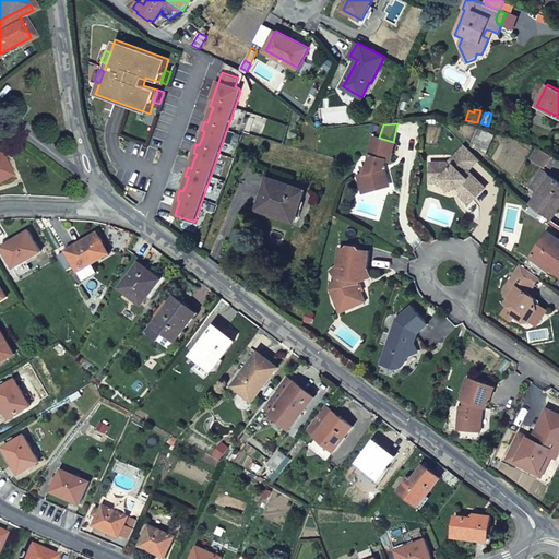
[(393,142),(379,138),(376,137),(369,156),(372,157),(367,174),(357,177),(361,188),(367,187),(369,193),(371,192),(380,189),(378,182),(389,178),(385,170),(388,162),(392,163),(397,143),(393,142)]
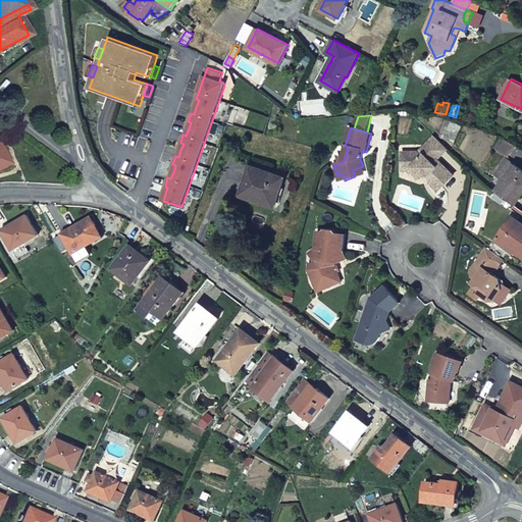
[(438,159),(449,149),(435,136),(419,152),(404,152),(404,168),(414,169),(422,176),(423,174),(428,174),(434,180),(442,188),(456,174),(438,159)]
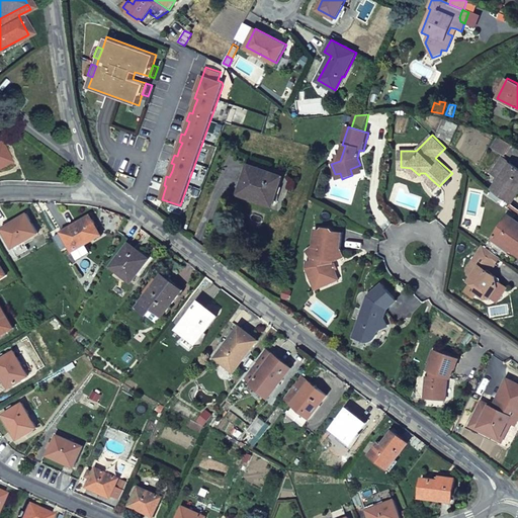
[(510,146),(499,138),(492,148),(504,156),(510,146)]
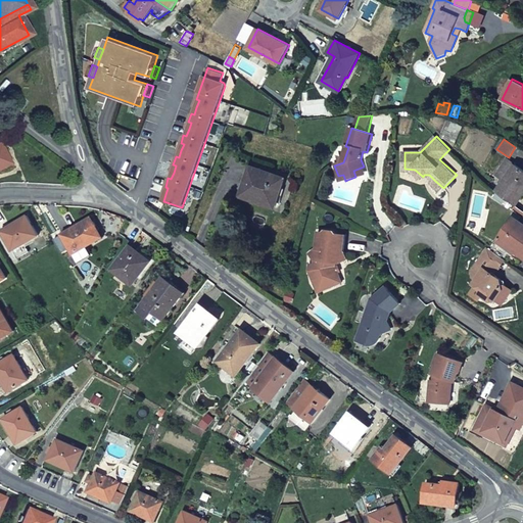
[(0,143),(0,169),(10,163),(0,143)]
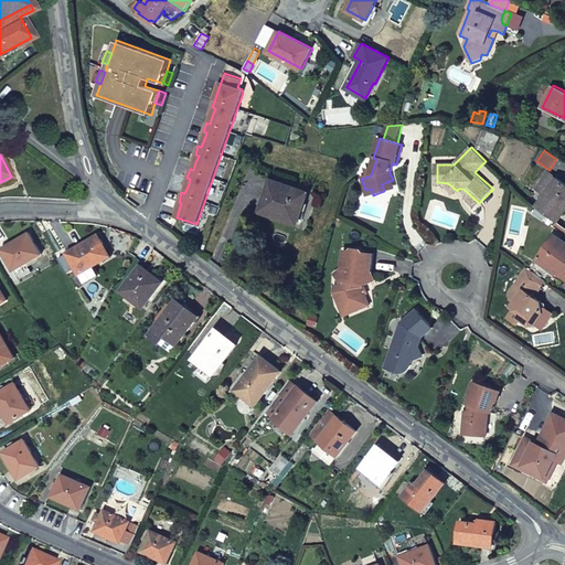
[(564,182),(556,177),(535,206),(558,222),(564,214),(560,212),(564,204),(564,182)]
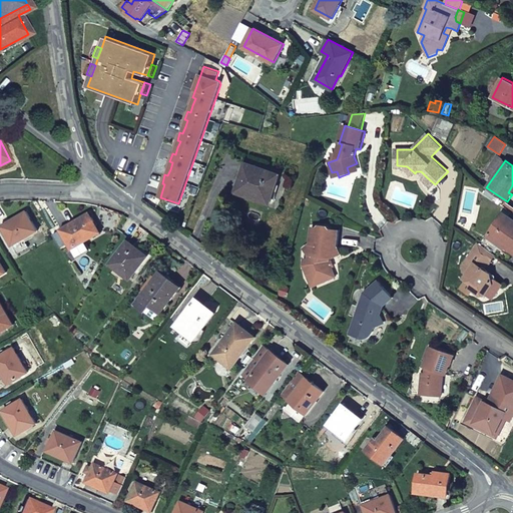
[(280,174),(245,163),(236,192),(249,196),(250,193),(272,200),(280,174)]
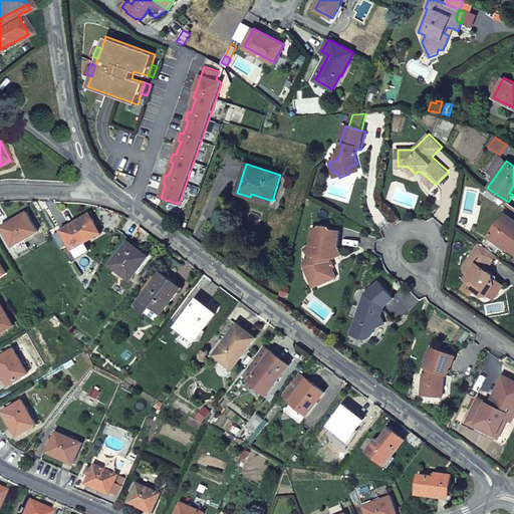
[(359,170),(357,164),(347,168),(349,174),(356,171),(359,170)]
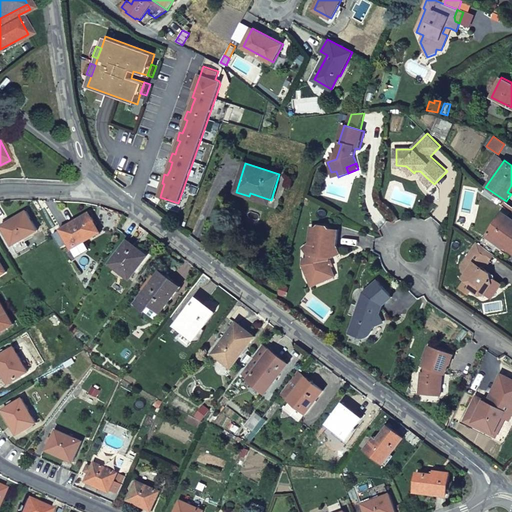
[(406,166),(396,165),(396,169),(404,169),(411,177),(414,173),(406,166)]
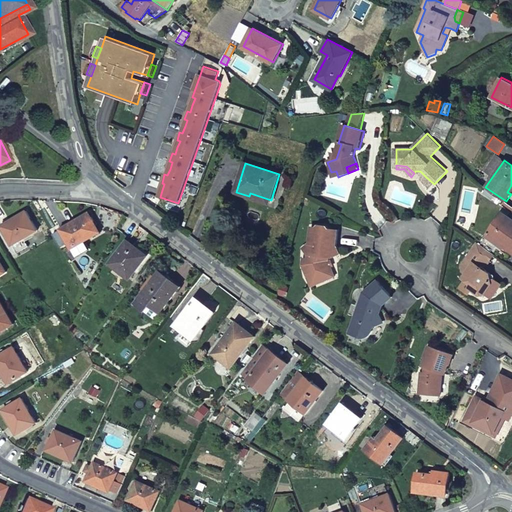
[(432,187),(434,184),(426,177),(424,180),(432,187)]
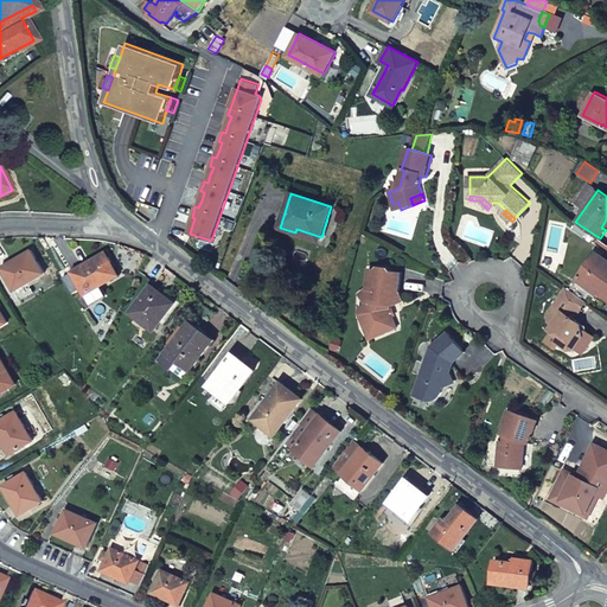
[(32,250),(2,267),(16,291),(45,273),(32,250)]
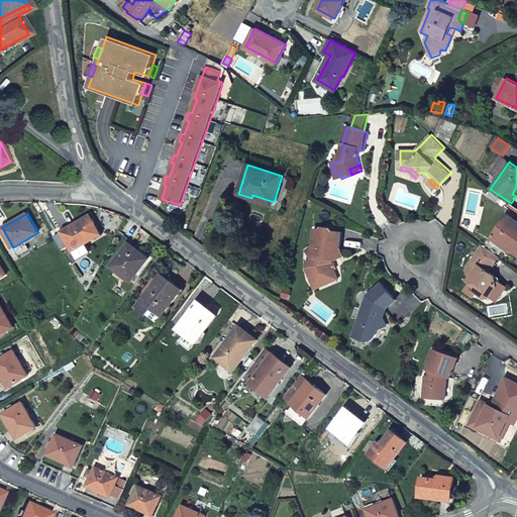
[(102,234),(91,214),(54,235),(62,248),(70,244),(73,250),(102,234)]
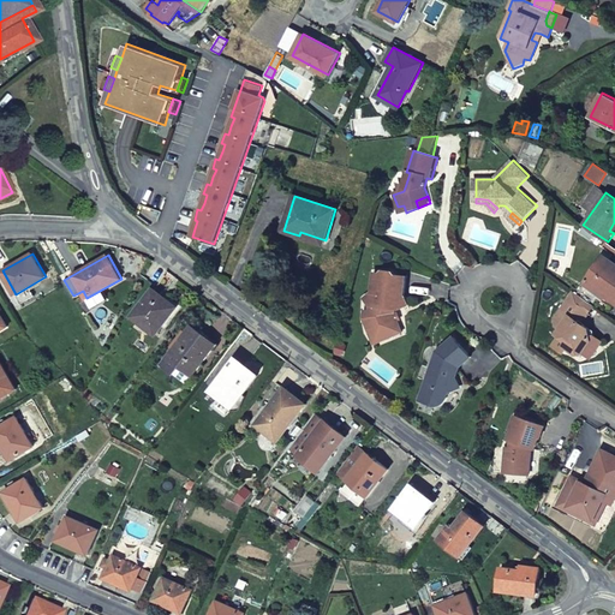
[(614,303),(614,264),(602,257),(585,282),(614,303)]
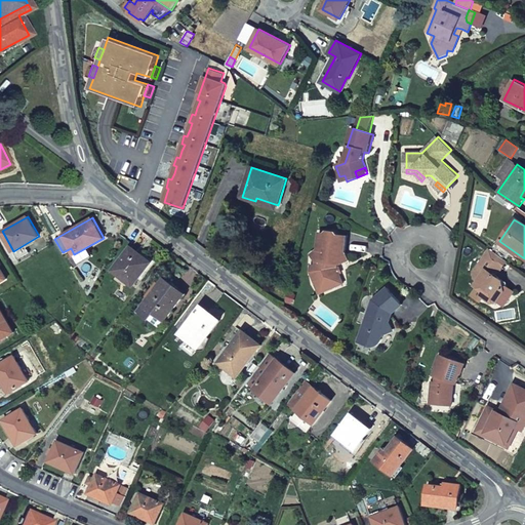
[(325,296),(349,284),(340,269),(352,263),(348,253),(347,253),(348,236),(344,236),(339,236),(335,232),(329,231),(328,231),(324,233),(320,233),(319,250),(311,255),(316,261),(316,267),(313,267),(312,273),(325,296)]
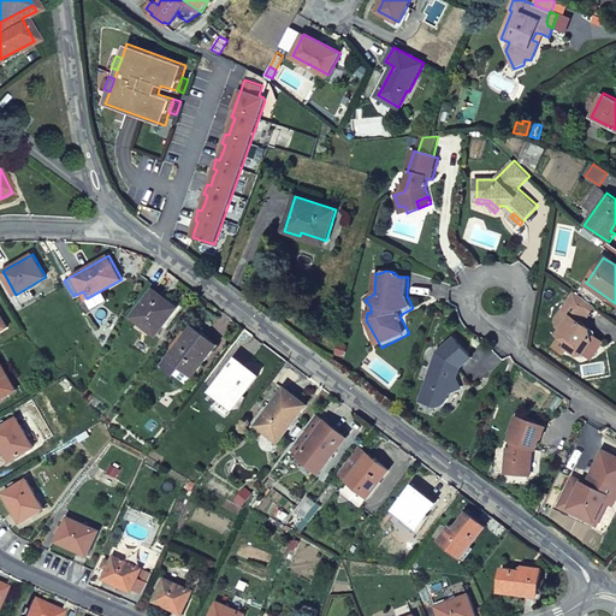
[(178,308),(154,289),(132,317),(157,336),(178,308)]
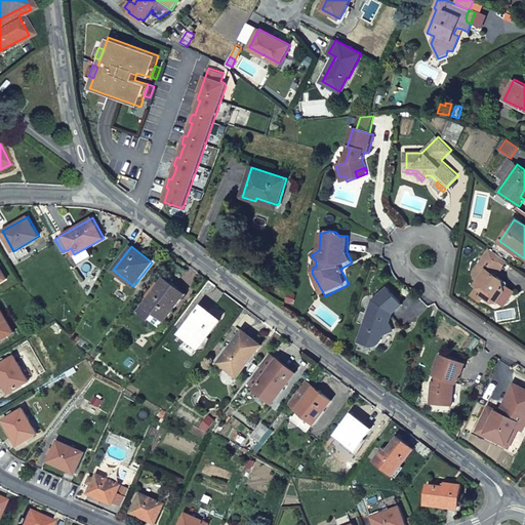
[(496,276),(507,260),(489,249),(473,273),(475,280),(480,283),(477,287),(486,292),(483,295),(492,303),(494,299),(498,301),(509,299),(514,292),(508,288),(507,286),(503,286),(502,282),(500,281),(502,280),(496,276)]
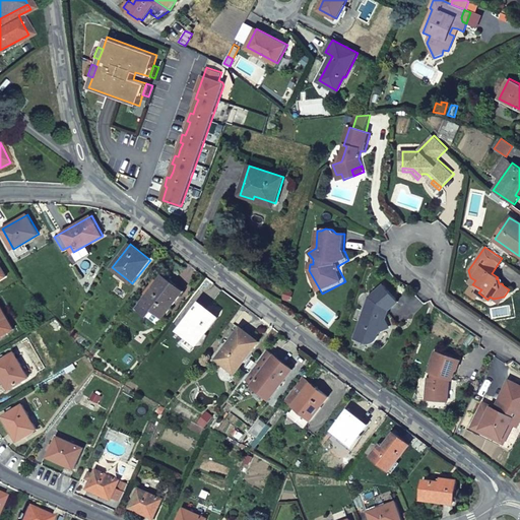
[(164,317),(181,295),(170,285),(173,283),(163,276),(138,308),(148,316),(153,309),(164,317)]
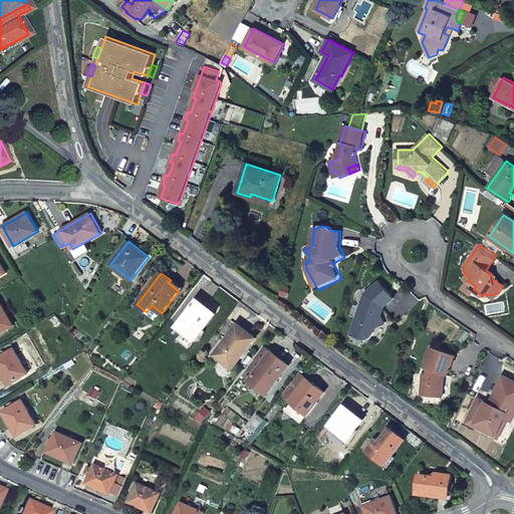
[(168,282),(179,291),(181,288),(171,280),(168,282)]
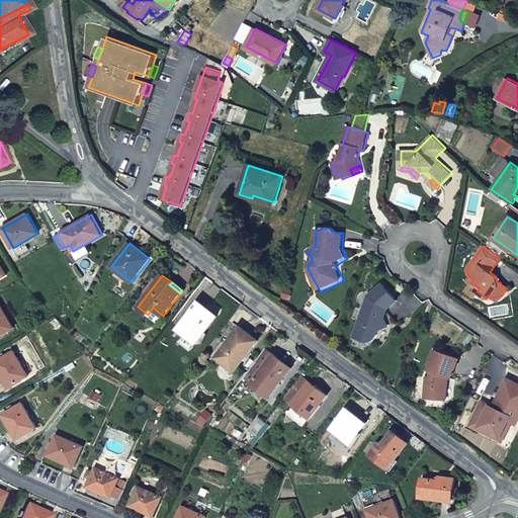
[(369,301),(367,306),(364,305),(354,336),(353,336),(366,341),(367,341),(368,341),(369,341),(370,341),(370,340),(371,340),(372,340),(372,339),(373,339),(373,338),(374,338),(374,337),(375,337),(376,336),(376,335),(377,335),(377,334),(377,333),(377,332),(377,331),(377,330),(389,326),(384,317),(381,316),(383,312),(398,299),(385,285),(382,282),(368,294),(369,299),(369,301)]
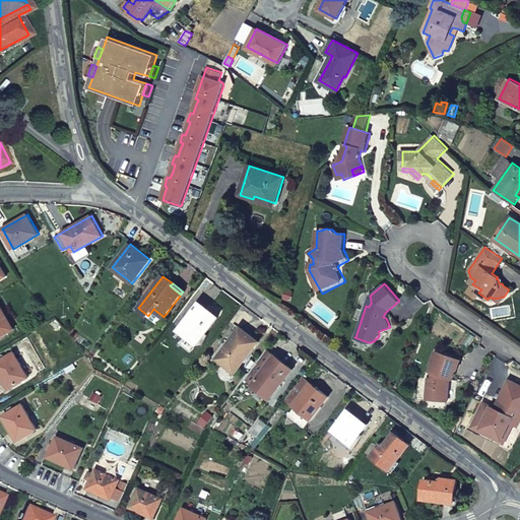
[(217,318),(199,304),(180,329),(198,343),(217,318)]
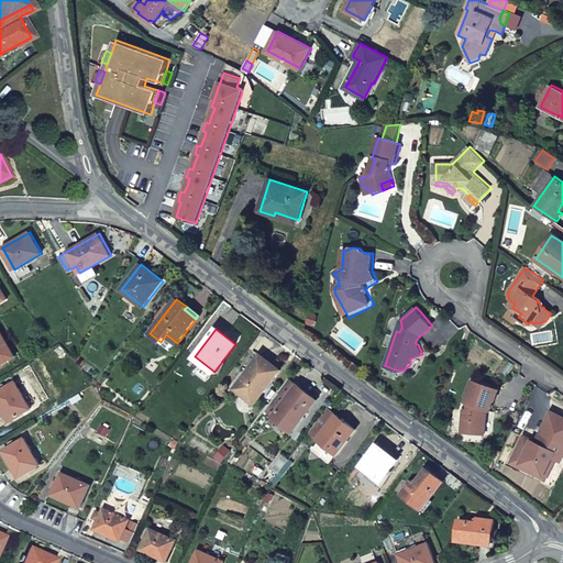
[(0,330),(0,365),(15,356),(0,330)]
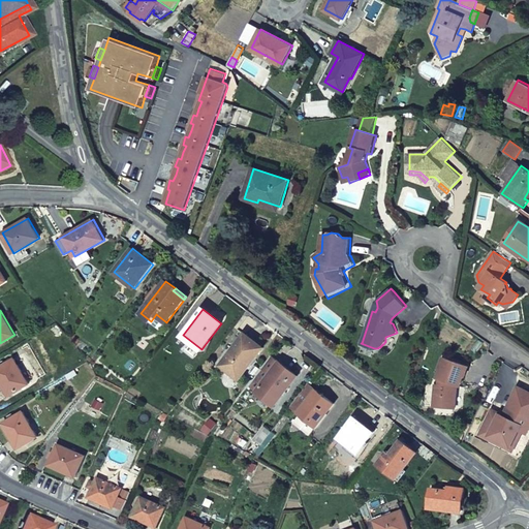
[(262,347),(245,334),(221,365),(228,371),(231,369),(241,376),(262,347)]
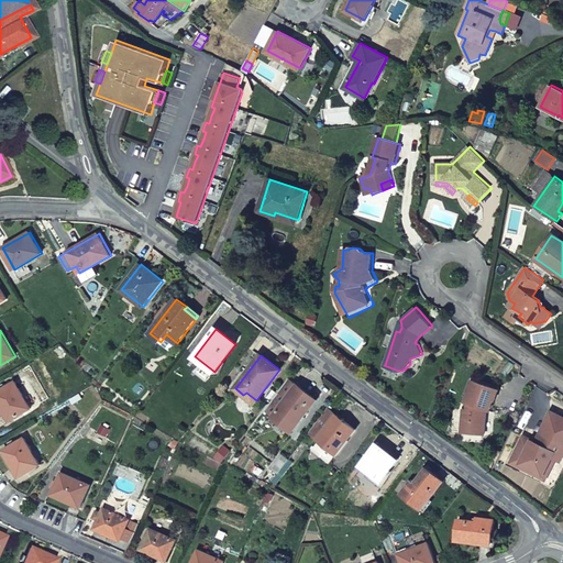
[(157,367),(150,362),(146,367),(153,373),(157,367)]
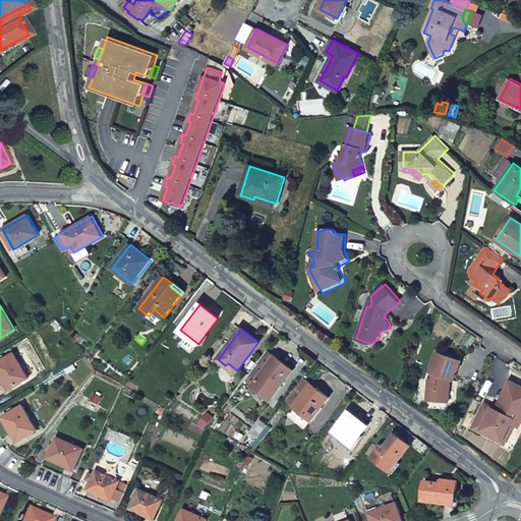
[(293,370),(267,350),(245,380),(271,400),(293,370)]
